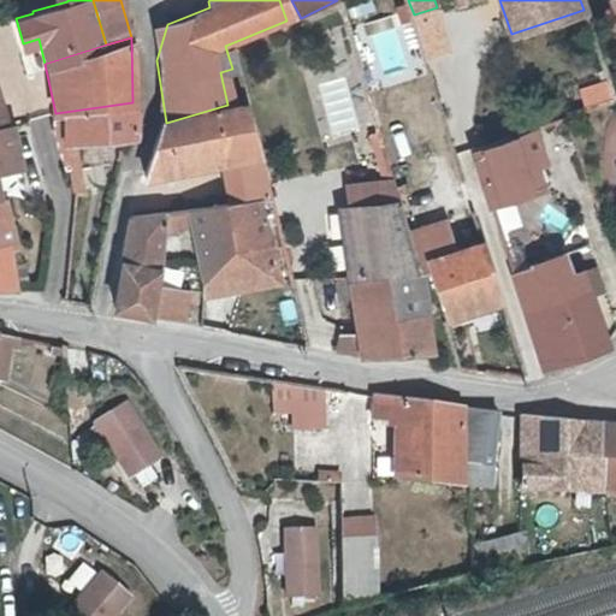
[(39,39),(23,43),(30,69),(45,64),(39,39)]
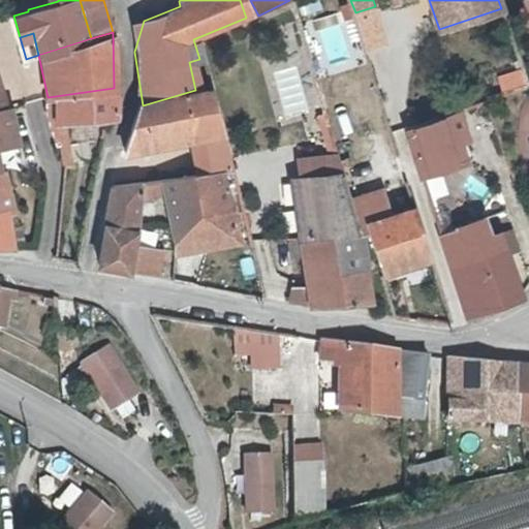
[(496,78),(501,92),(526,84),(521,68),(496,78)]
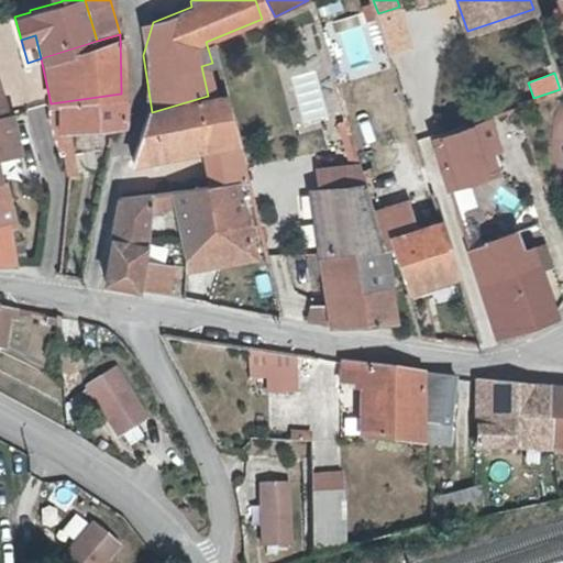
[(208,96),(152,112),(142,114),(140,122),(129,162),(136,159),(150,157),(199,147),(233,142),(220,92),(208,96)]
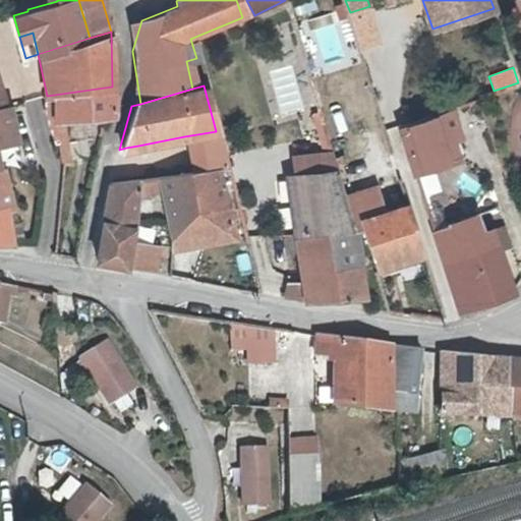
[(61,164),(60,177),(70,175),(70,134),(109,115),(111,107),(112,87),(47,96),(42,98),(51,130),(54,141),(58,140),(61,164)]
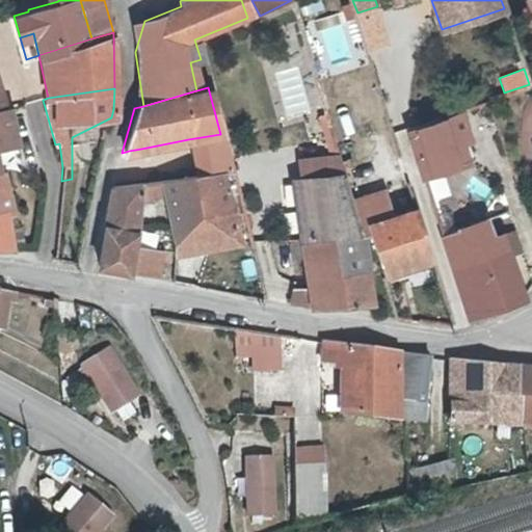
[(6,110),(0,110),(0,148),(16,144),(8,109),(6,110)]
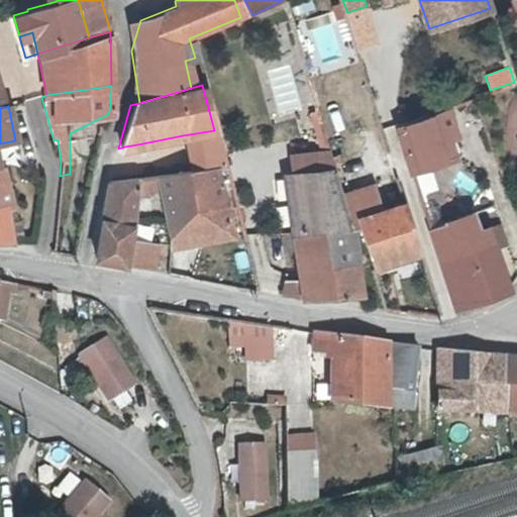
[(450,108),(441,112),(451,141),(460,138),(450,108)]
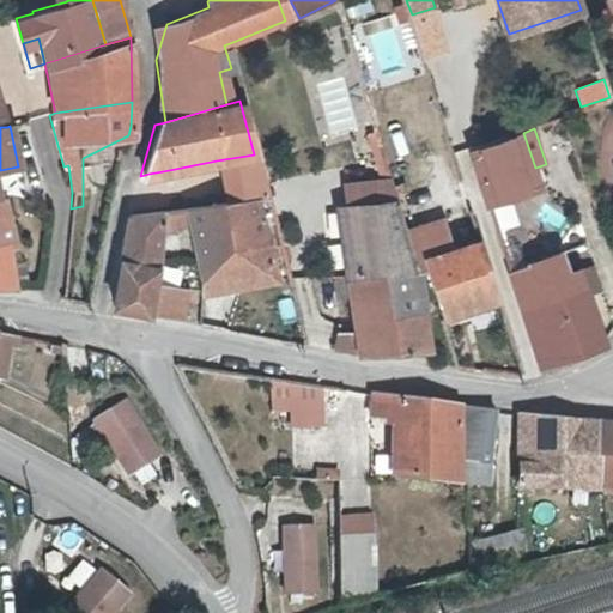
[(535,168),(523,133),(514,135),(473,150),(489,200),(540,182),(535,168)]
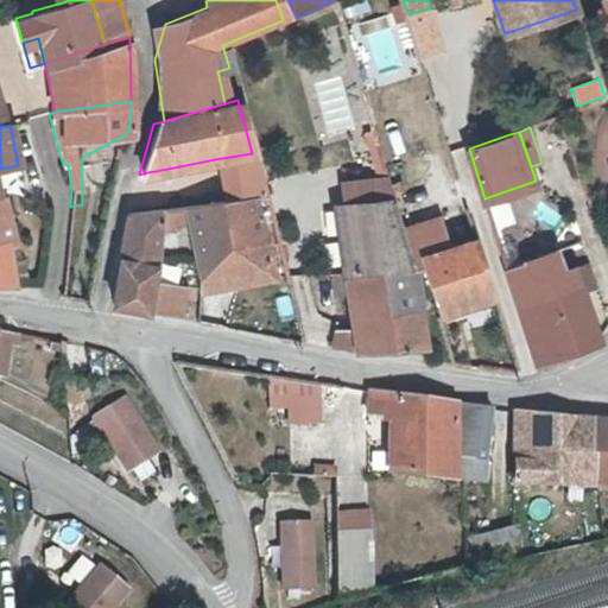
[(264,195),(252,153),(215,159),(222,201),(251,196),(264,195)]
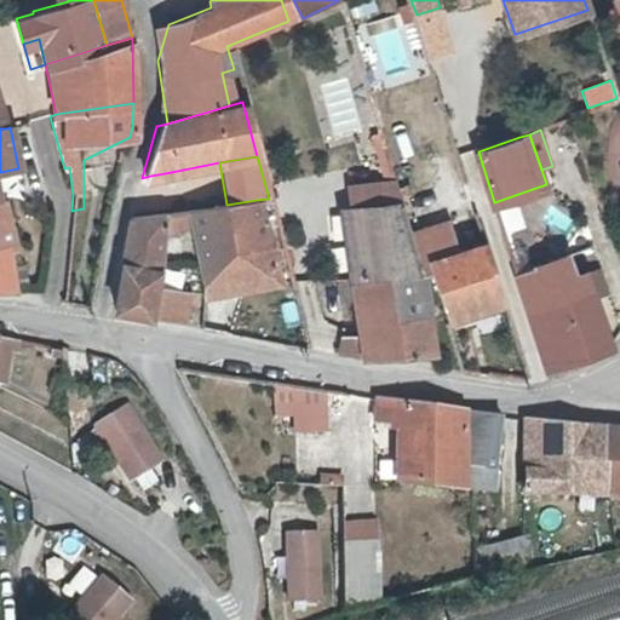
[(350,240),(356,280),(382,280),(428,279),(413,233),(396,177),(346,184),(351,208),(348,208),(352,240),(350,240)]
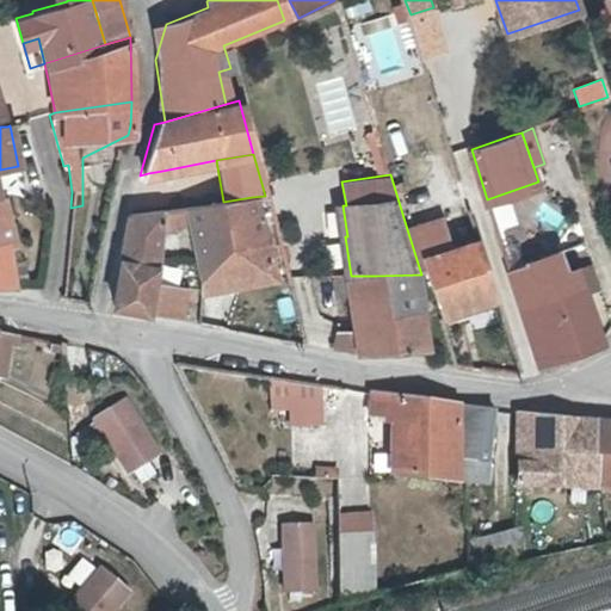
[(0,284),(11,285),(2,247),(7,247),(12,245),(12,242),(7,223),(0,196),(0,284)]
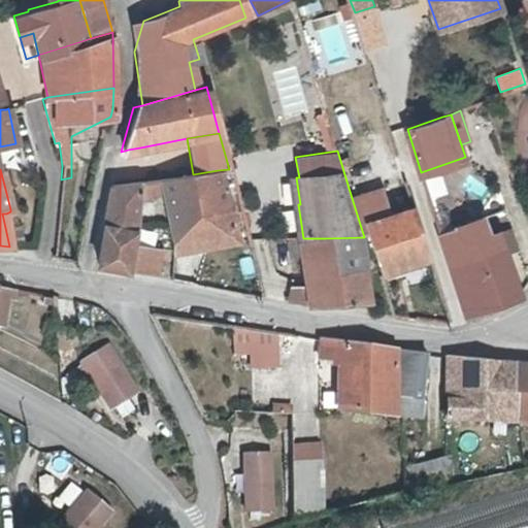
[(180,176),(180,177),(180,193),(184,240),(180,252),(241,262),(218,170),(193,174),(180,176)]
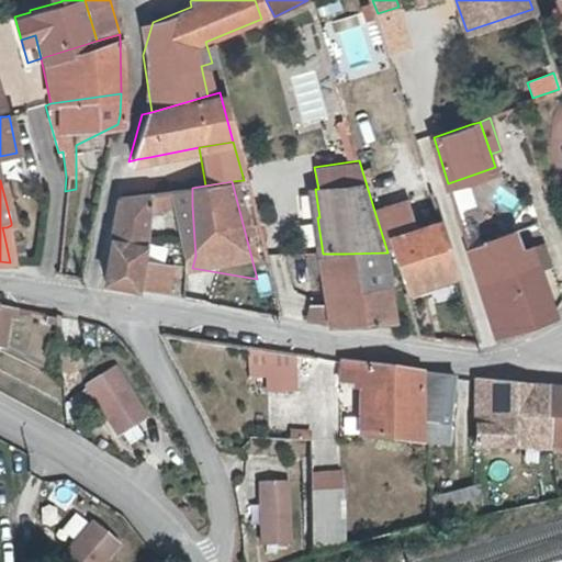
[(469,184),(450,190),(457,212),(474,206),(469,184)]
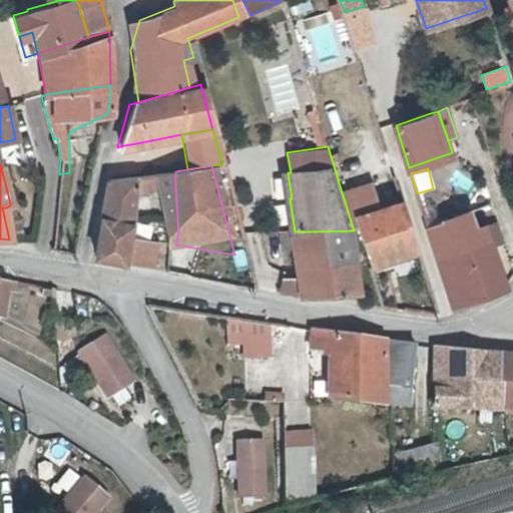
[(153,175),(106,180),(95,257),(128,262),(155,267),(165,241),(137,237),(141,225),(142,220),(148,195),(162,194),(164,189),(175,187),(175,172),(153,175)]
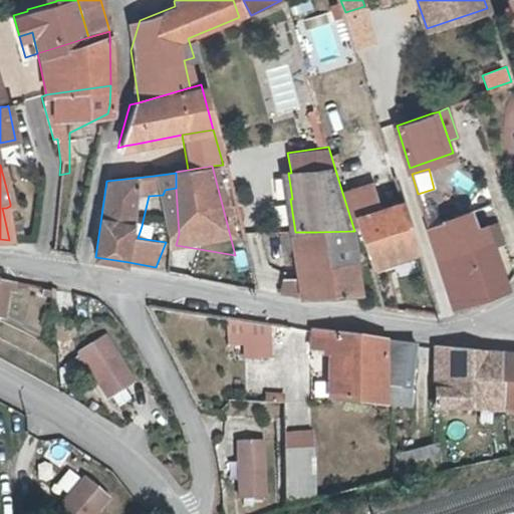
[(342,193),(354,231),(359,229),(370,263),(419,249),(403,199),(380,206),(373,184),(342,193)]
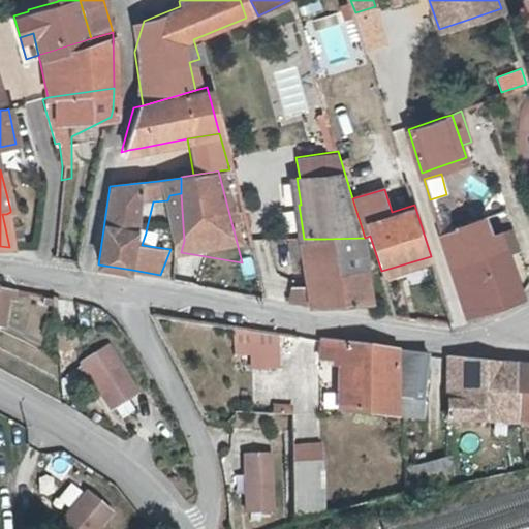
[(505,253),(497,230),(491,232),(487,218),(440,232),(467,316),(516,299),(519,297),(505,253)]
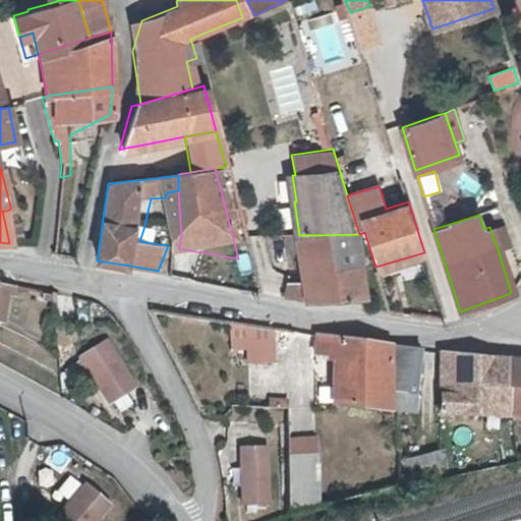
[(504,222),(489,227),(498,249),(512,244),(504,222)]
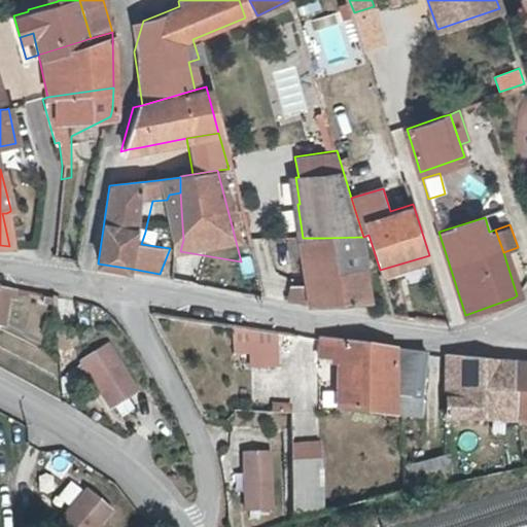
[(324,238),(327,256),(331,279),(309,282),(312,303),(373,301),(363,237),(324,238)]
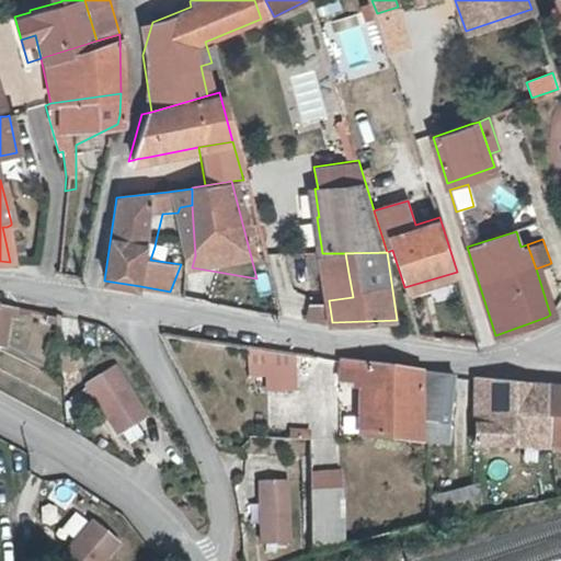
[(322,253),(308,253),(310,272),(324,270),(322,253)]
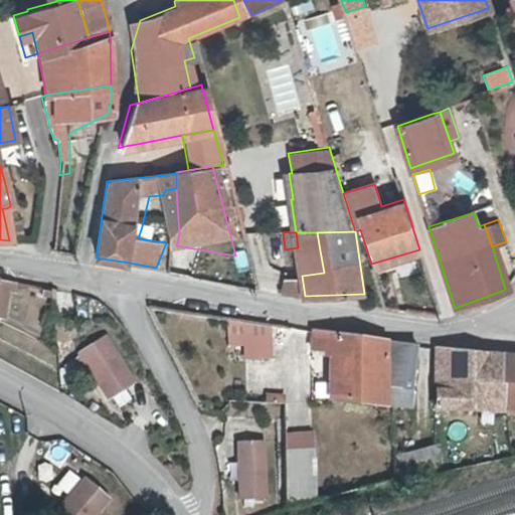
[(298,247),(299,253),(320,250),(317,232),(296,232),(298,247)]
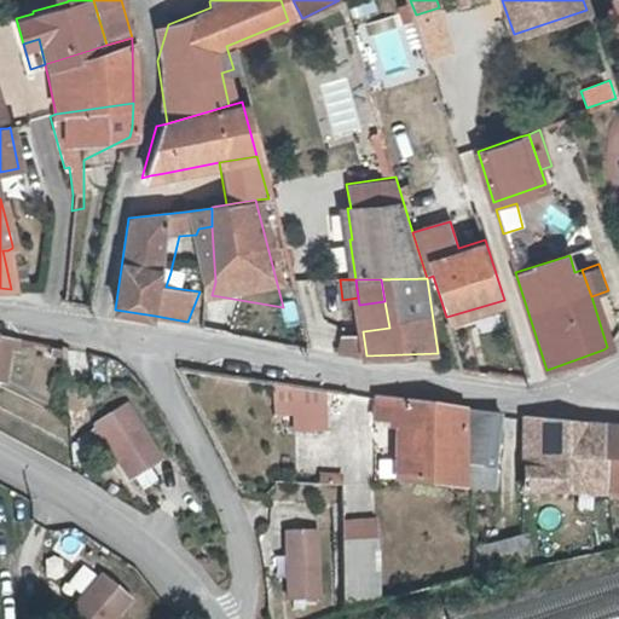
[(389,328),(385,301),(359,305),(363,331),(389,328)]
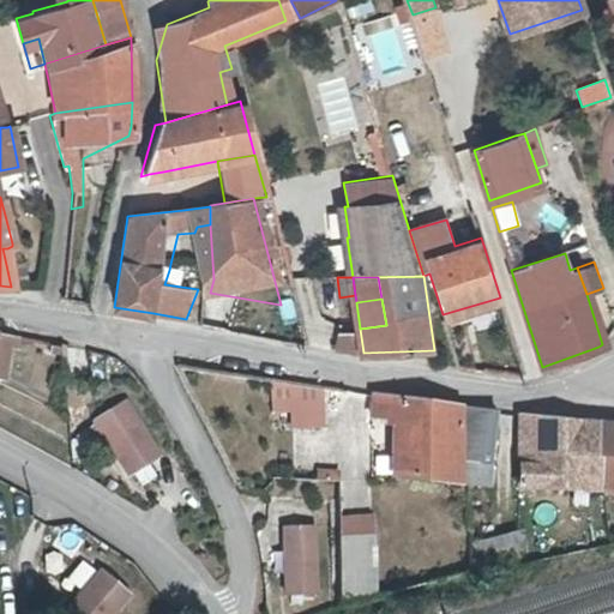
[(363,353),(360,329),(339,332),(333,348),(363,353)]
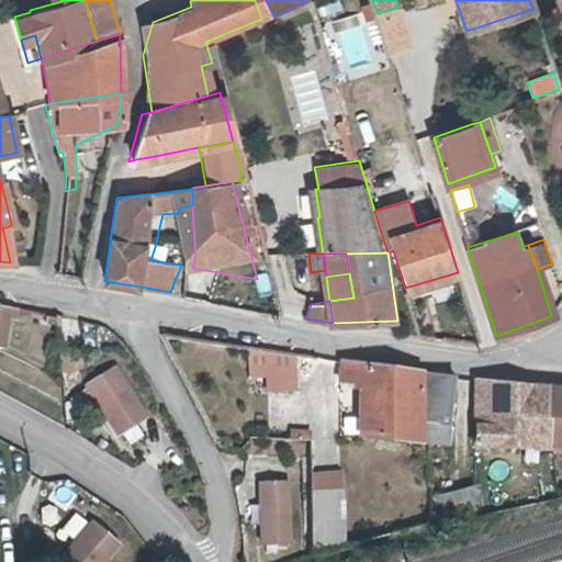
[(82,351),(80,322),(57,317),(59,350),(82,351)]
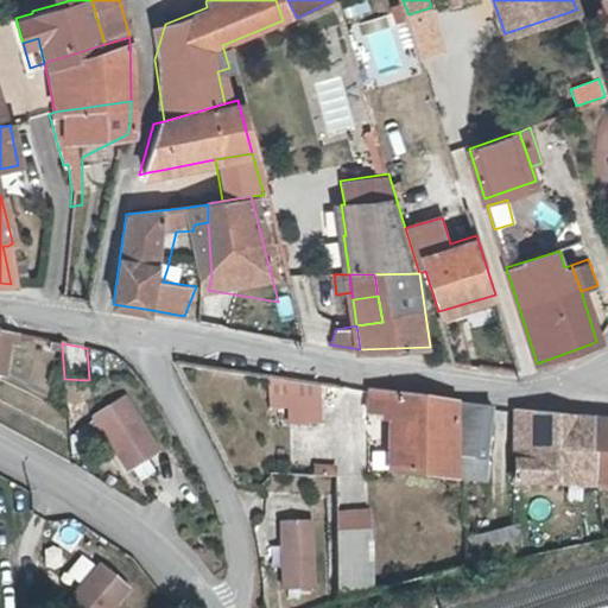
[(266,420),(320,422),(320,381),(266,381),(266,420)]
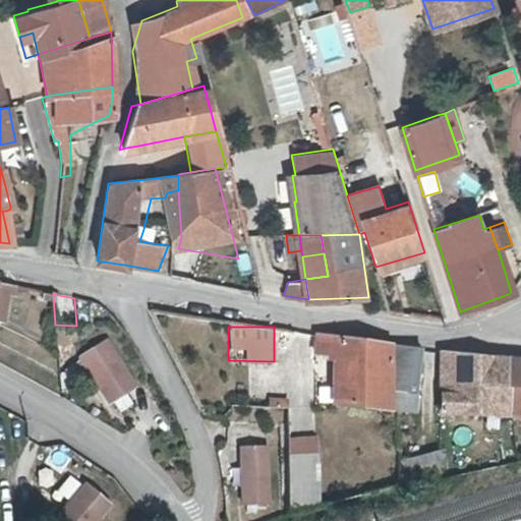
[(392,377),(392,343),(316,333),(315,350),(328,352),(327,357),(334,358),(334,405),(393,410),(392,377)]
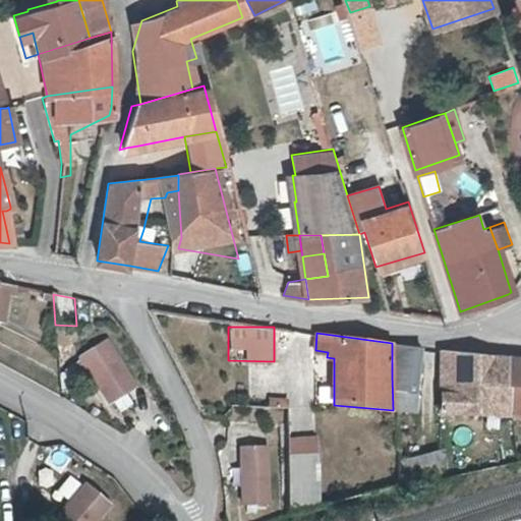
[(135,387),(106,340),(80,355),(110,403),(135,387)]
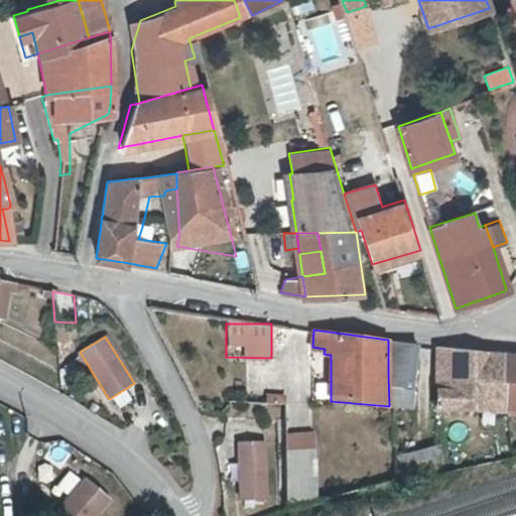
[(417,385),(417,345),(388,340),(388,373),(389,406),(396,407),(421,406),(421,390),(417,385)]
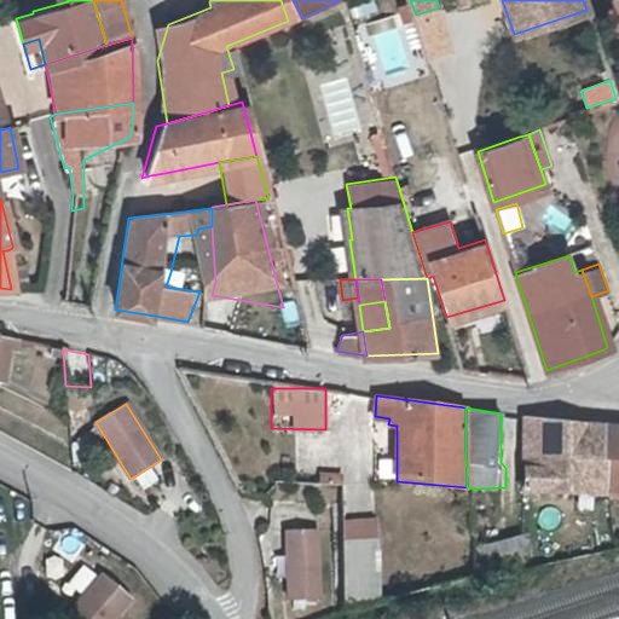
[(544,418),(520,416),(520,464),(544,464),(544,418)]
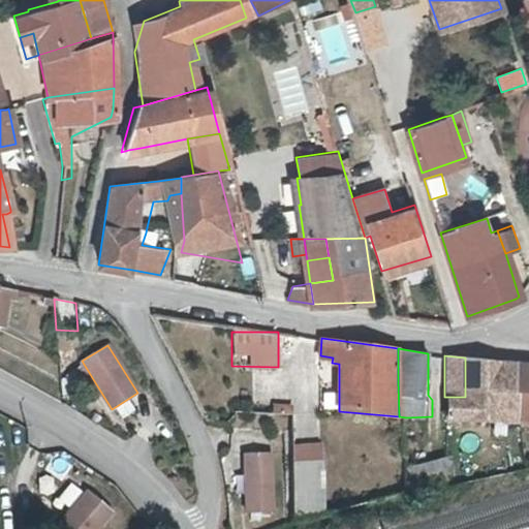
[(517,362),(465,358),(465,397),(444,397),(445,419),(517,421),(517,362)]
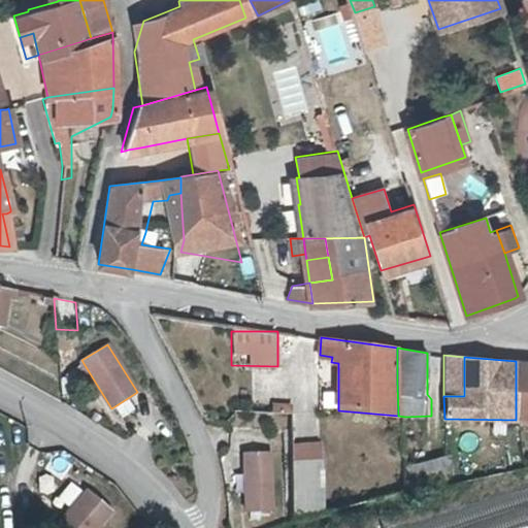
[(527,361),(516,361),(516,420),(527,420),(527,361)]
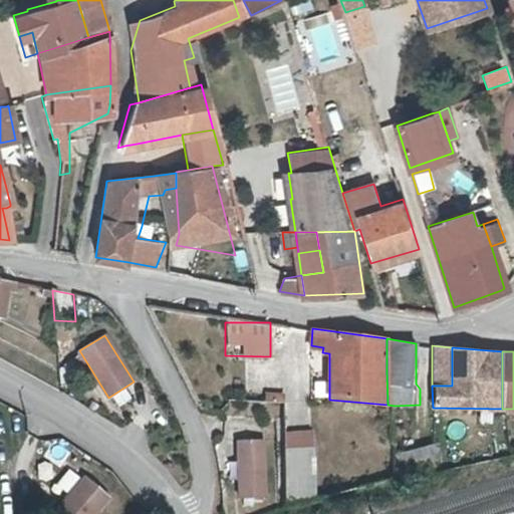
[(308,431),(281,432),(284,505),(312,504),(308,431)]
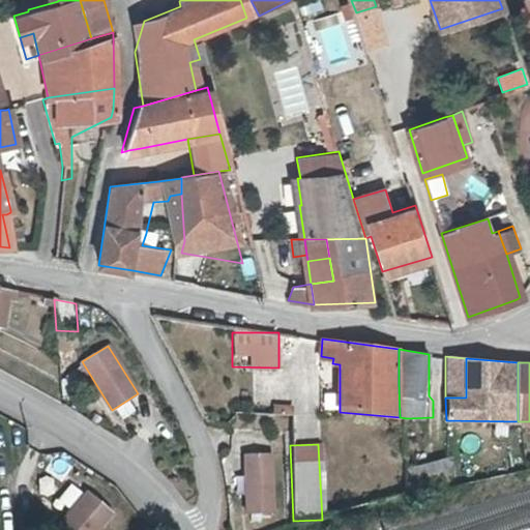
[(246,509),(272,509),(270,449),(244,450),(246,509)]
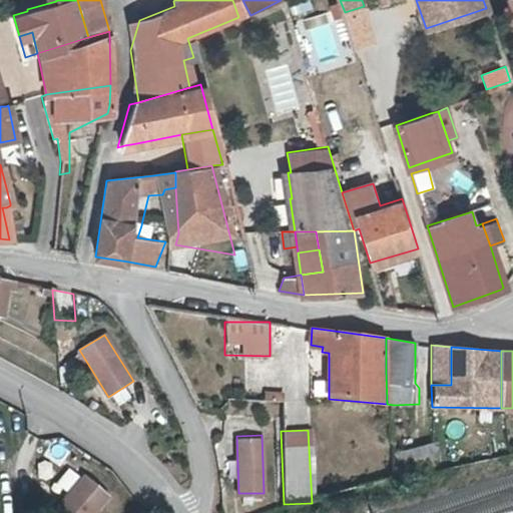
[(398,451),(399,477),(432,469),(432,443),(398,451)]
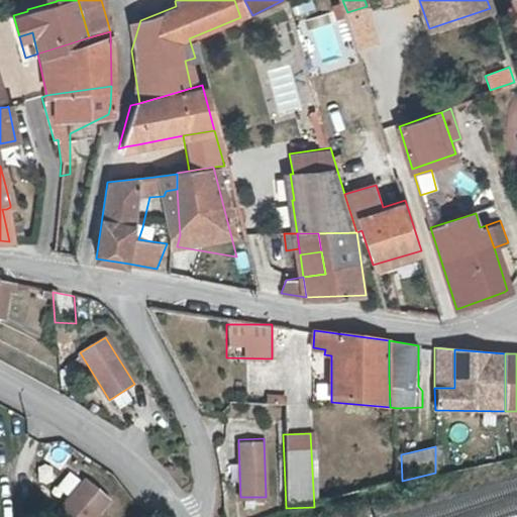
[(85,482),(55,516),(95,516),(109,501),(85,482)]
